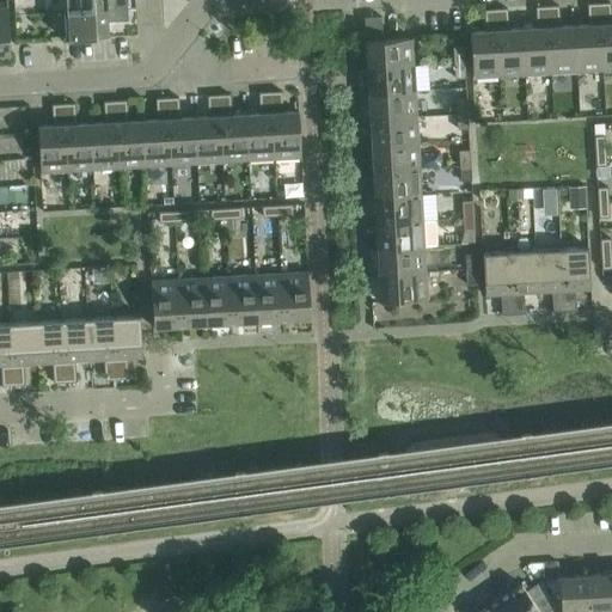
[(106,11),(112,10),(127,10),(126,0),(63,0),(65,13),(106,11)]
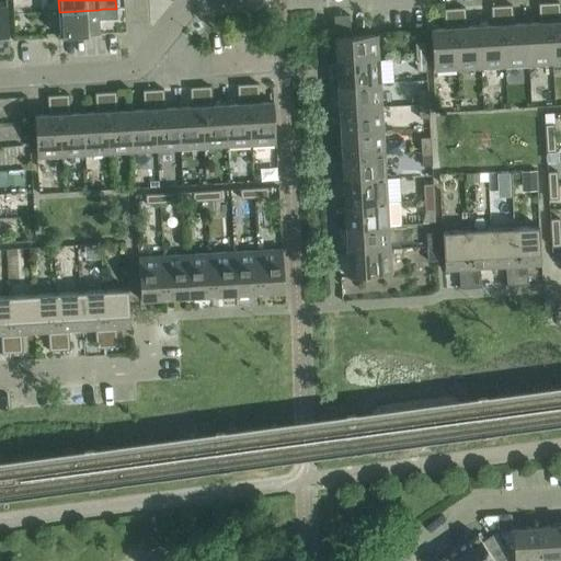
[(539,18),(549,18),(549,3),(538,4),(539,18)]
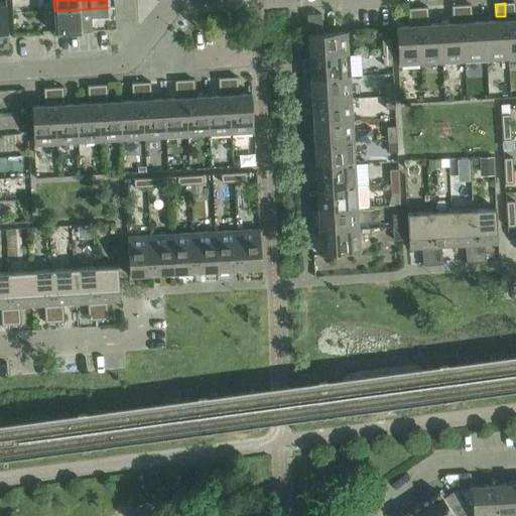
[(505,16),(515,15),(514,3),(505,3),(505,16)]
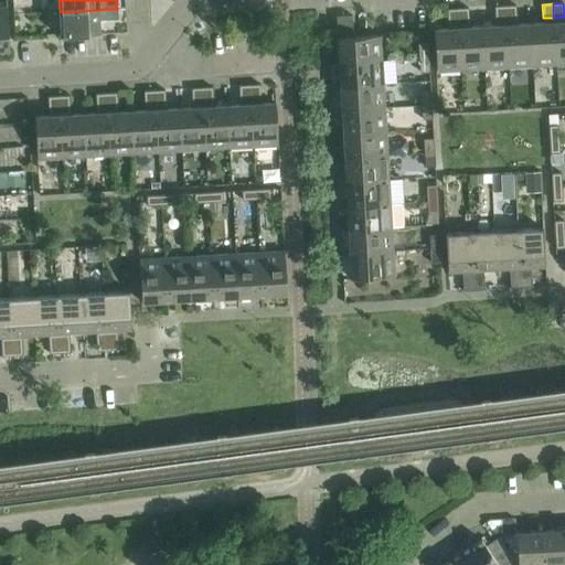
[(505,20),(516,19),(515,6),(505,7),(505,20)]
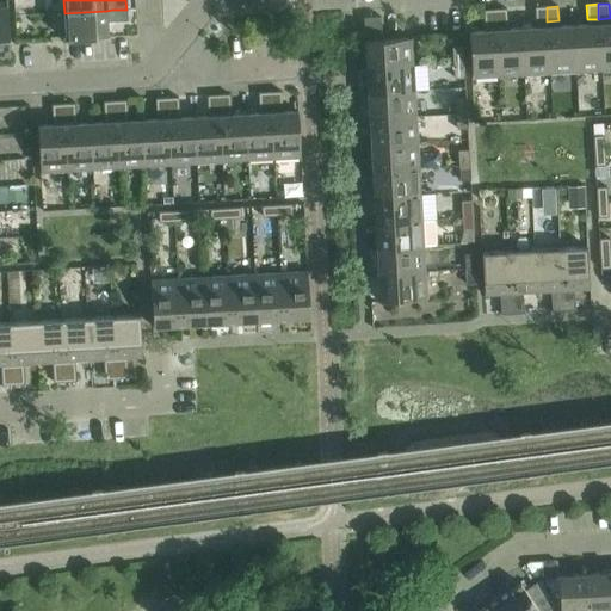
[(7,7),(0,7),(0,55),(10,55),(7,7)]
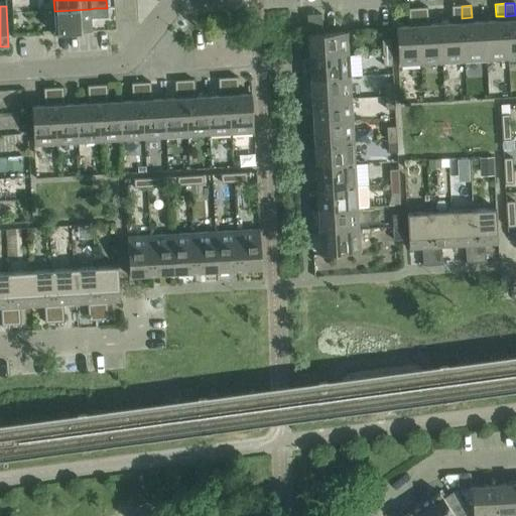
[(453,19),(462,18),(462,6),(452,6),(453,19)]
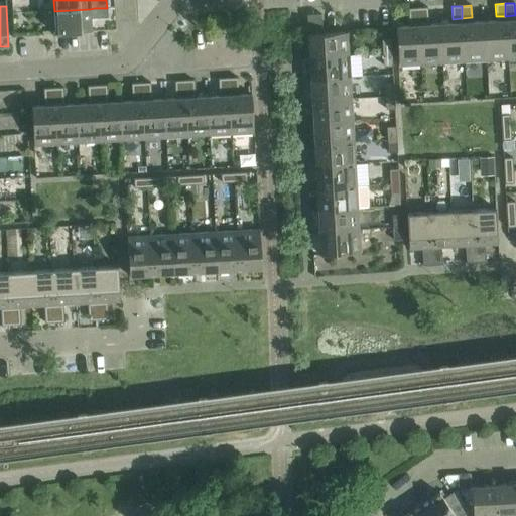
[(95,8),(95,18),(108,17),(107,8),(95,8)]
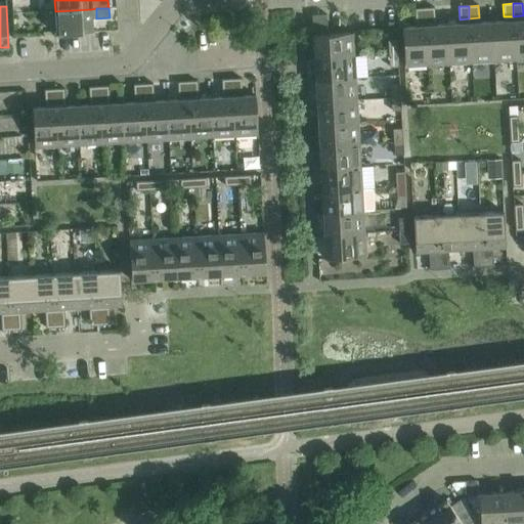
[(415,22),(425,22),(424,8),(415,9),(415,22)]
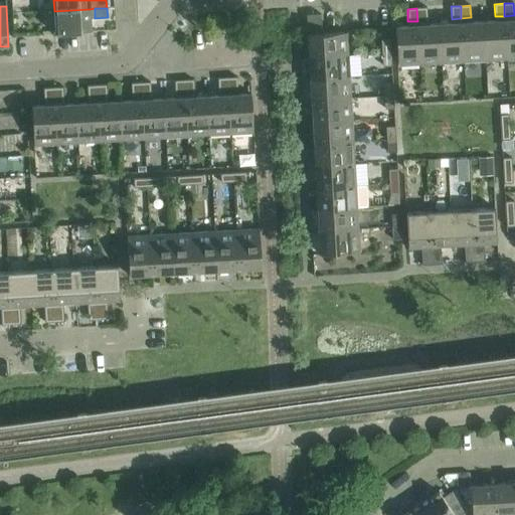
[(417,21),(427,20),(426,8),(416,8),(417,21)]
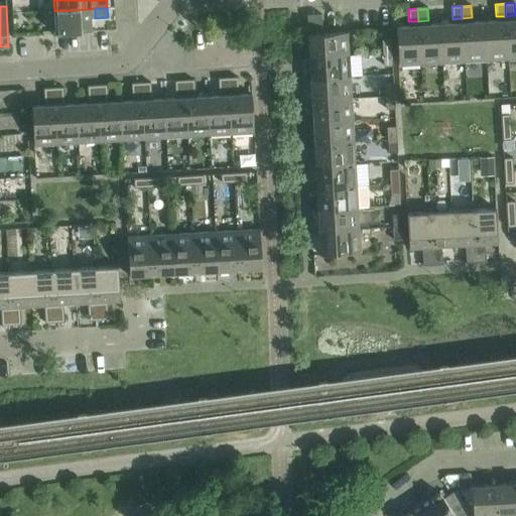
[(90,9),(54,11),(55,33),(92,31),(90,9)]
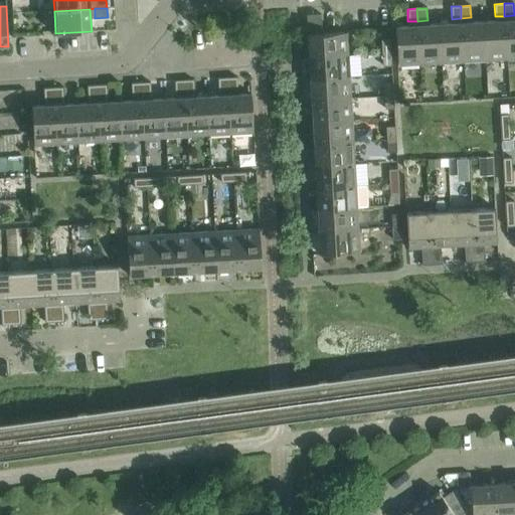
[(321,14),(306,15),(307,28),(321,27),(321,14)]
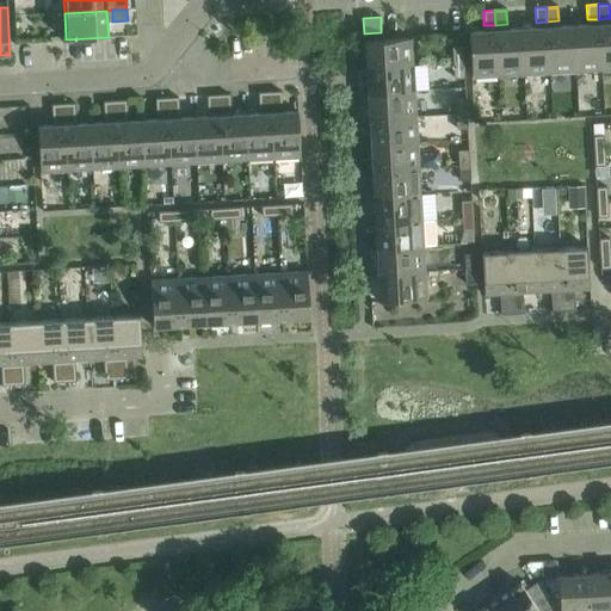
[(610,23),(599,24),(602,71),(610,69),(610,23)]
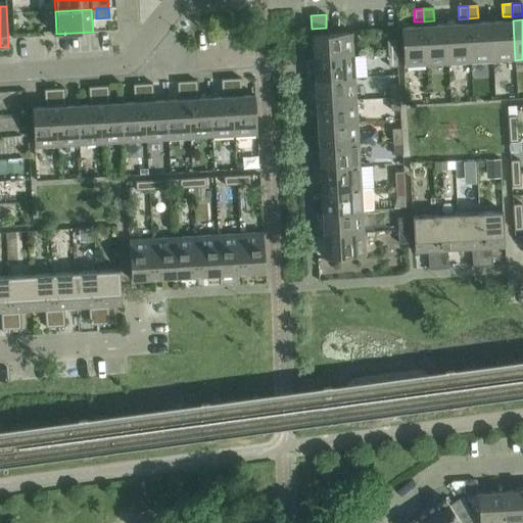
[(513,20),(490,21),(492,62),(515,60),(513,20)]
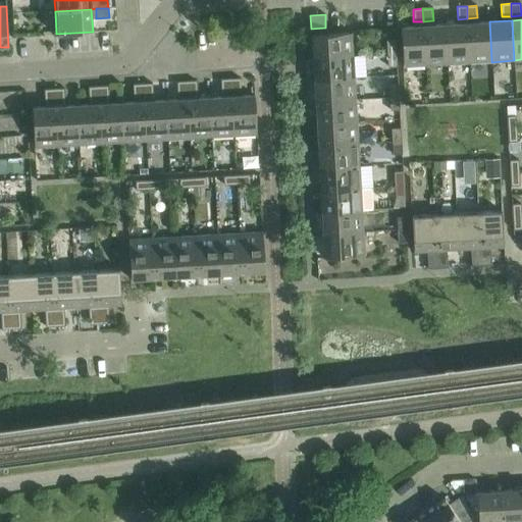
[(489,21),(468,23),(470,63),(491,62),(489,21)]
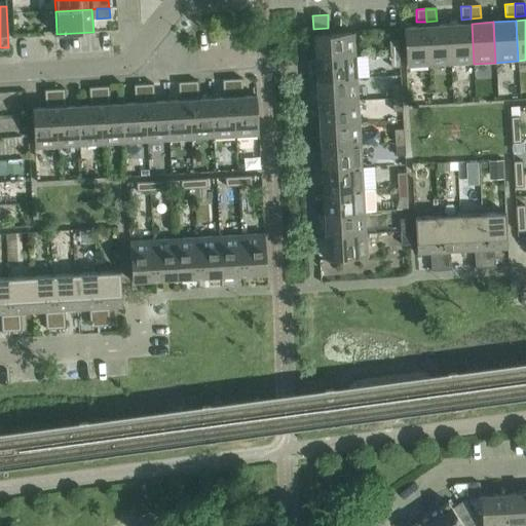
[(472,24),(449,25),(451,65),(474,64),(472,24)]
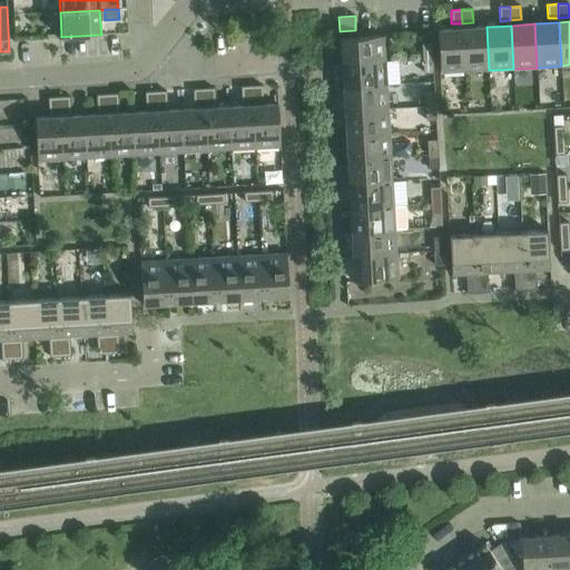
[(487,27),(462,28),(465,71),(489,70),(487,27)]
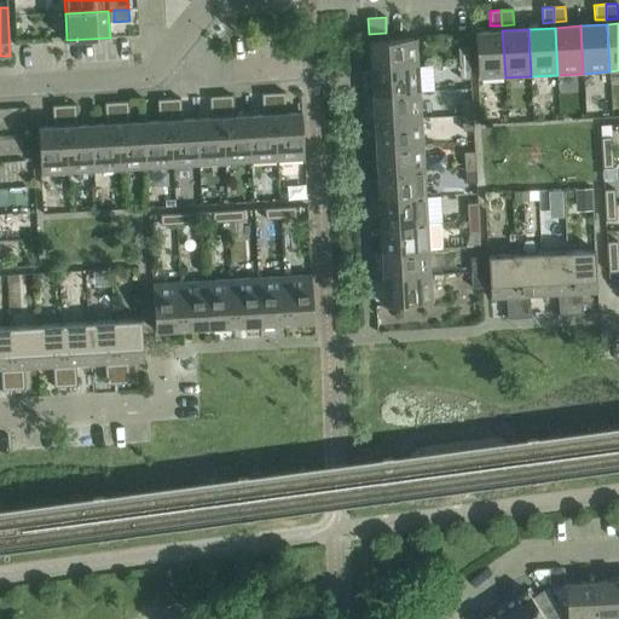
[(478,80),(505,77),(502,30),(475,32),(478,80)]
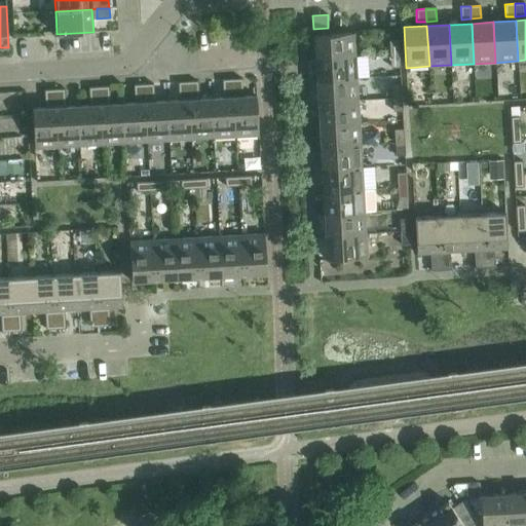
[(313,36),(315,59),(355,57),(354,33),(313,36)]
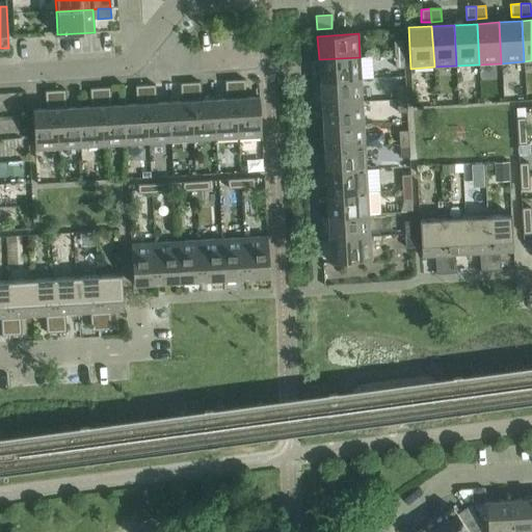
[(394,42),(395,55),(403,54),(403,42),(394,42)]
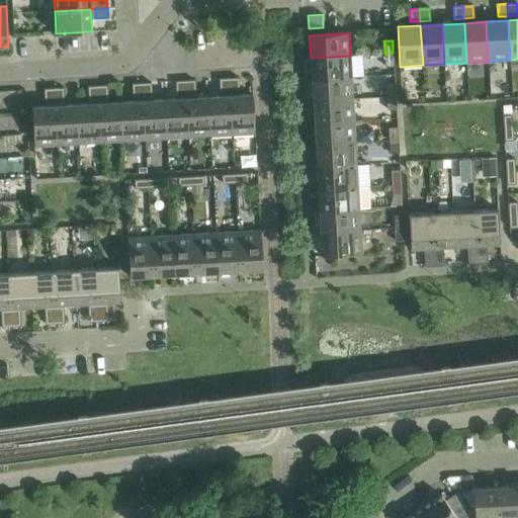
[(393,53),(384,54),(384,66),(394,66),(393,53)]
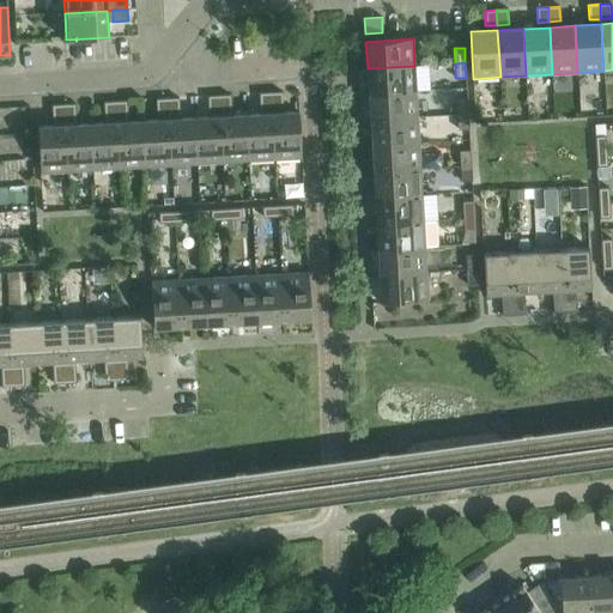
[(414,66),(368,68),(369,95),(416,91),(414,66)]
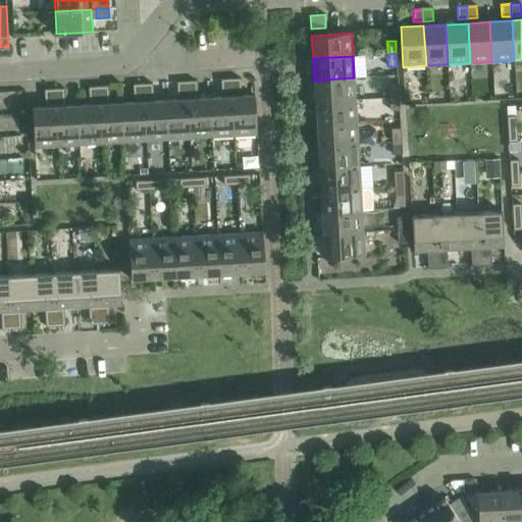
[(354,77),(314,81),(315,102),(355,100),(354,77)]
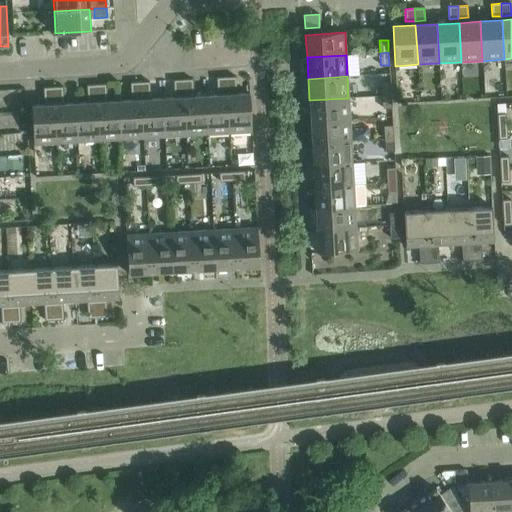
[(217,90),(227,90),(226,77),(216,78),(217,90)]
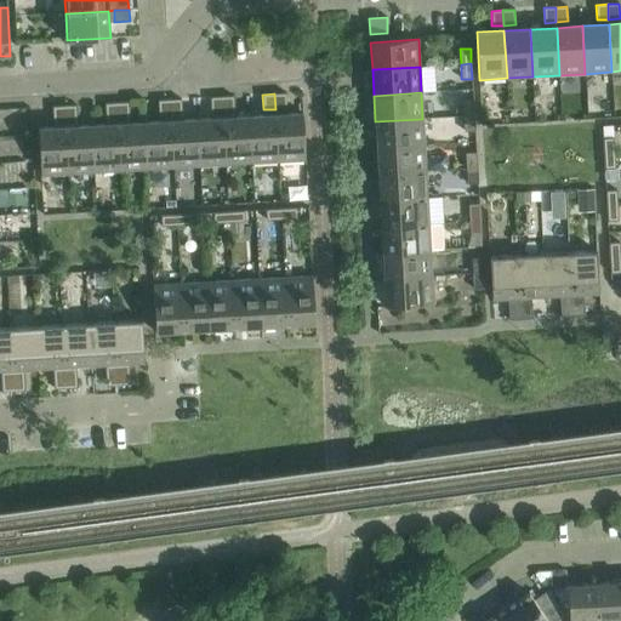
[(275,109),(286,108),(285,93),(274,93),(275,109)]
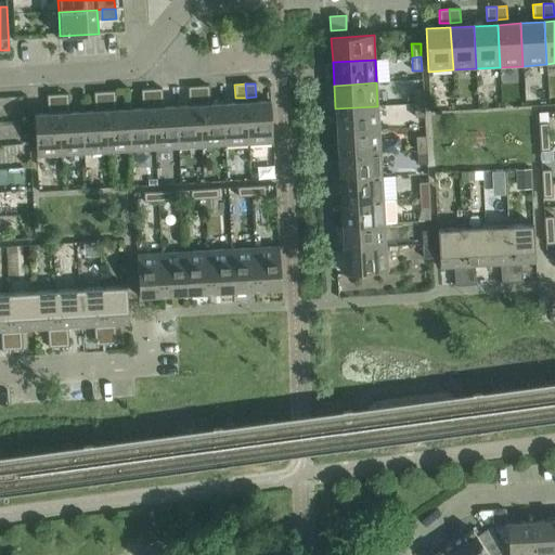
[(198,100),(209,100),(208,86),(198,87),(198,100)]
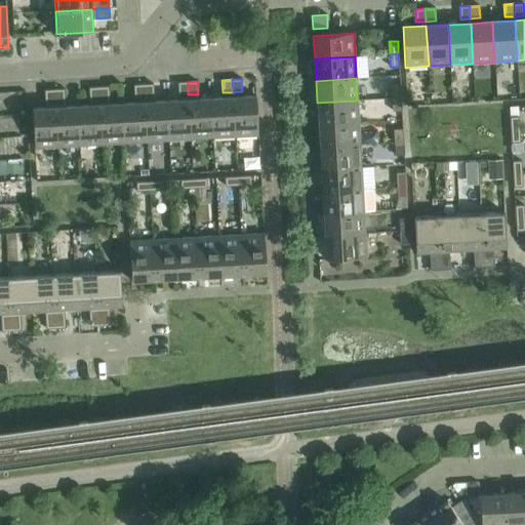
[(178,95),(188,94),(188,82),(177,82),(178,95)]
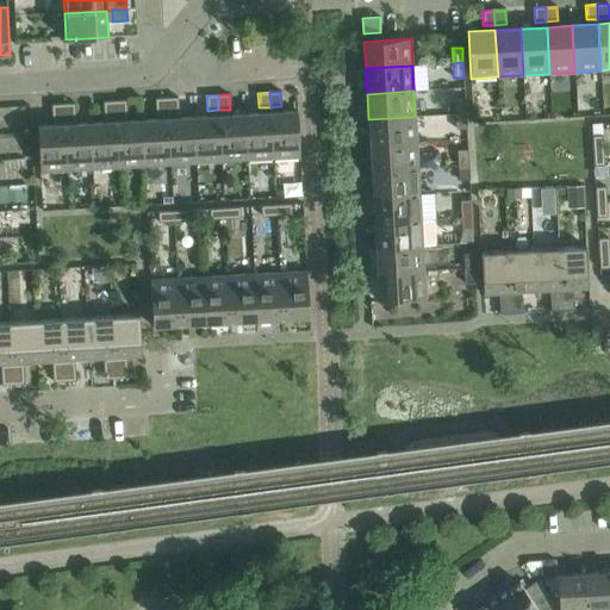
[(156,113),(167,113),(167,98),(155,99),(156,113)]
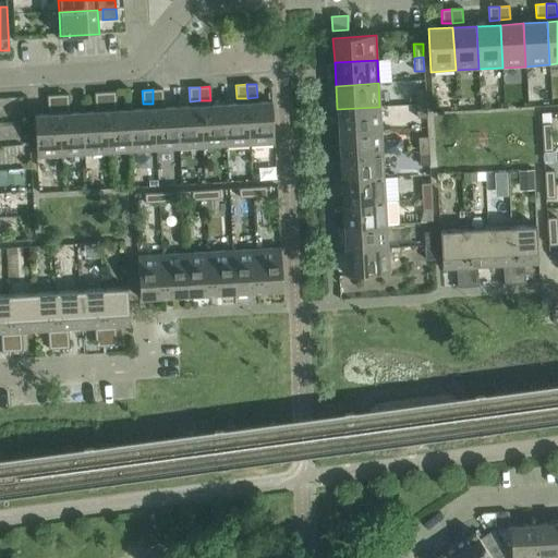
[(153,104),(164,102),(162,89),(153,89),(153,104)]
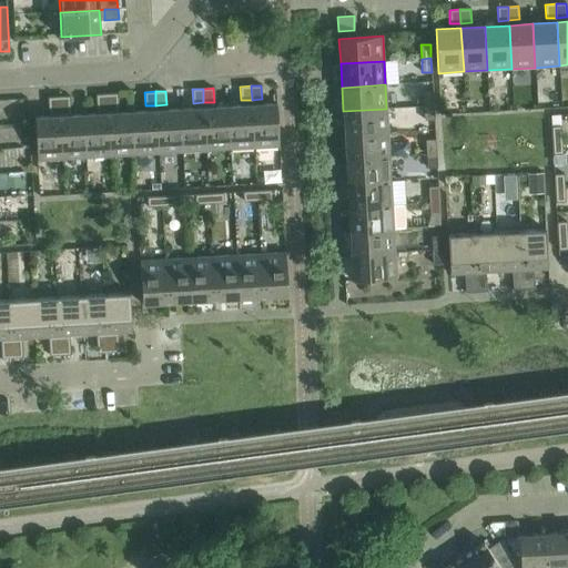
[(423,92),(424,107),(434,105),(433,92),(423,92)]
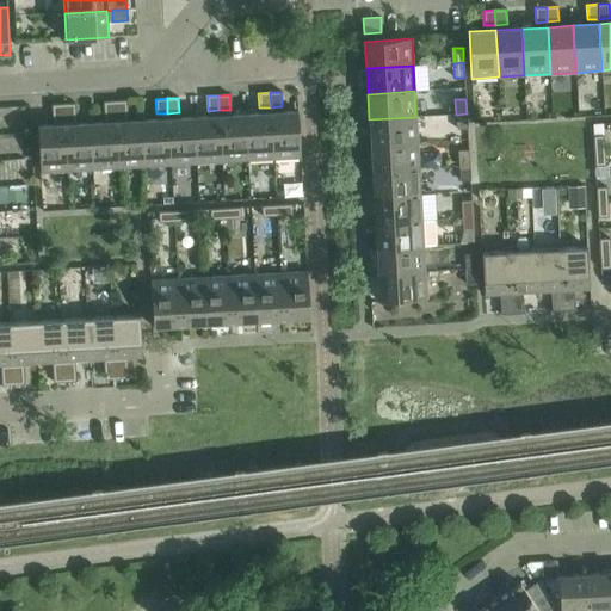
[(116,116),(127,116),(127,100),(115,102),(116,116)]
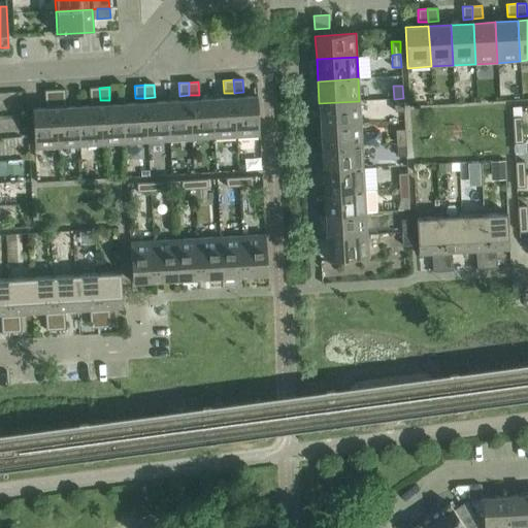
[(90,101),(100,100),(99,88),(90,88),(90,101)]
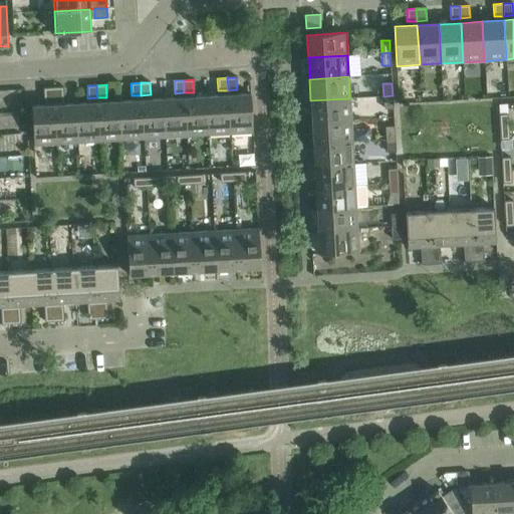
[(44,100),(54,100),(53,87),(43,88),(44,100)]
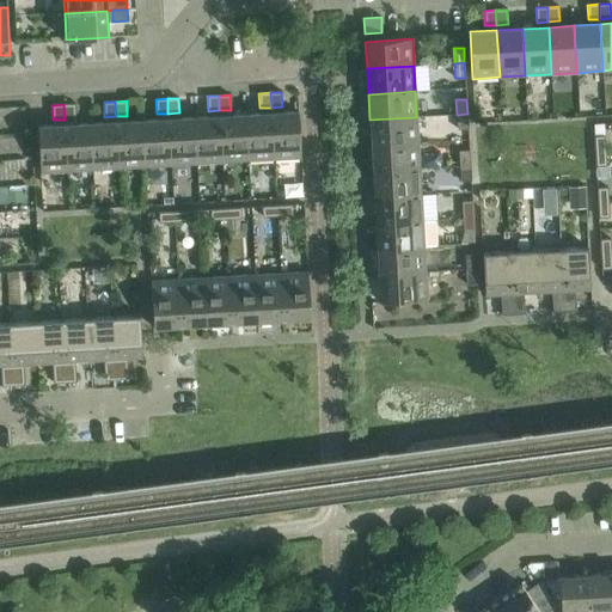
[(65,120),(75,118),(75,104),(63,104),(65,120)]
